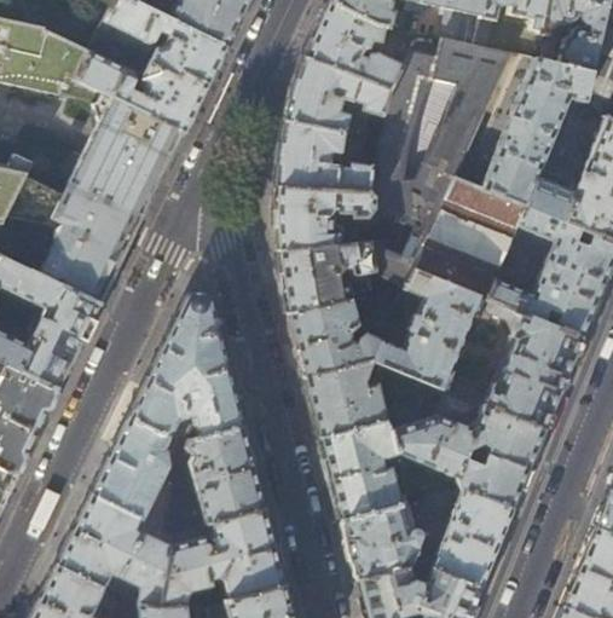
[(145,7),(131,0),(117,0),(99,39),(139,58),(142,52),(132,47),(131,45),(110,35),(114,28),(149,45),(156,42),(161,34),(171,38),(166,48),(158,51),(151,64),(181,79),(184,74),(212,85),(220,68),(230,47),(172,19),(167,17),(161,15),(155,11),(145,7)]
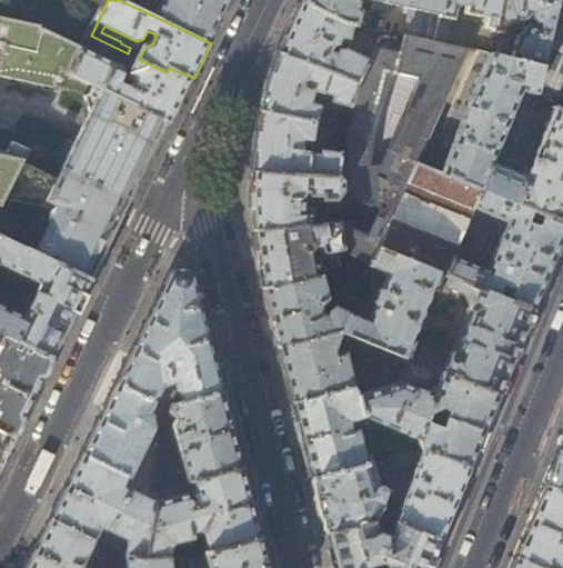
[(305,0),(304,1),(347,21),(361,25),(369,26),(370,20),(362,18),(365,8),(361,7),(363,0),(379,0),(376,8),(385,10),(388,0),(305,0)]
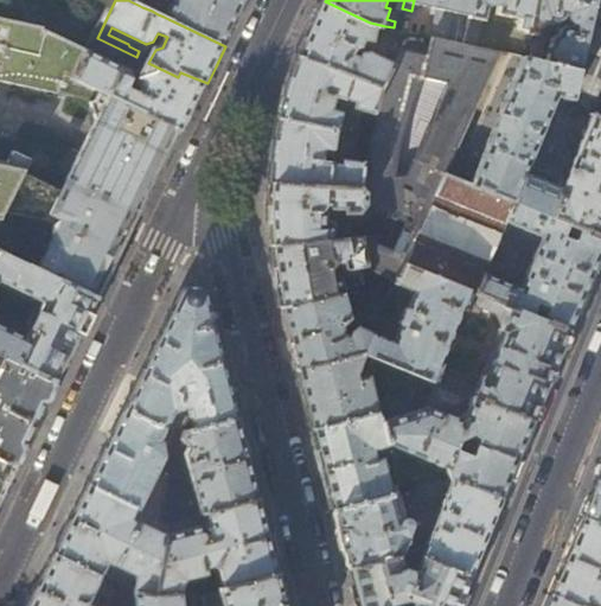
[(414,0),(411,11),(420,12),(422,4),(430,5),(432,0),(438,0),(435,13),(441,14),(436,37),(470,44),(474,17),(478,0),(414,0)]
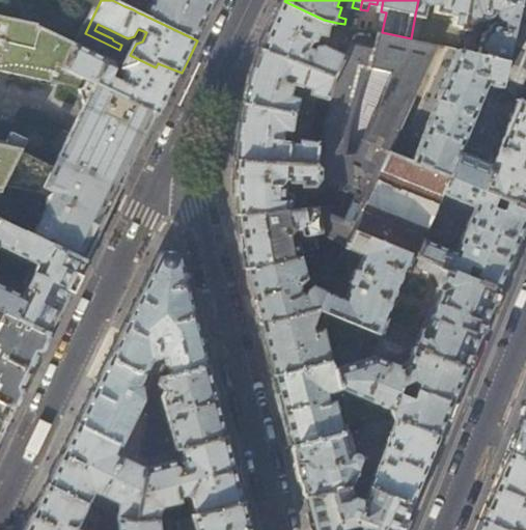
[(418,0),(415,15),(428,18),(432,5),(436,4),(440,3),(441,4),(440,11),(460,16),(458,25),(466,27),(471,0),(418,0)]
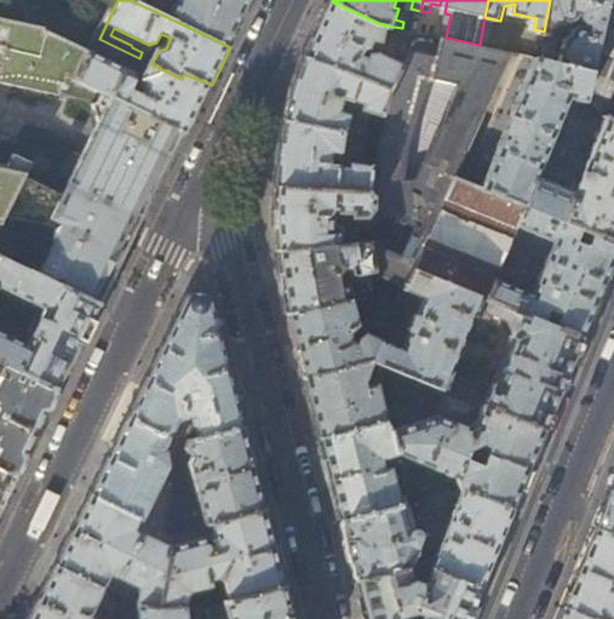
[(550,0),(544,32),(544,34),(555,36),(558,26),(566,26),(567,22),(573,23),(579,19),(580,16),(583,16),(584,18),(585,19),(589,22),(587,26),(581,26),(575,28),(574,35),(569,39),(563,63),(597,70),(602,46),(612,0),(550,0)]
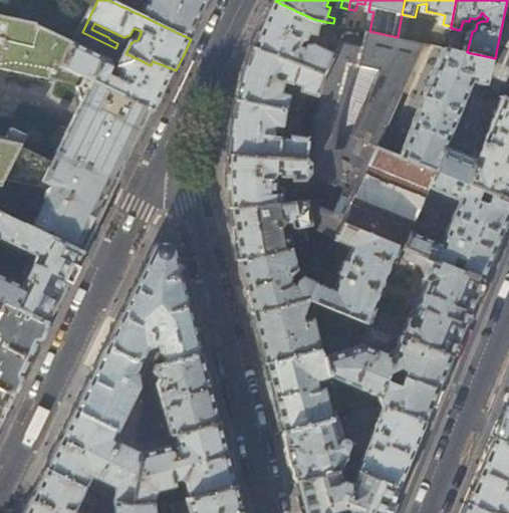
[(507,0),(499,38),(508,40),(508,0),(507,0)]
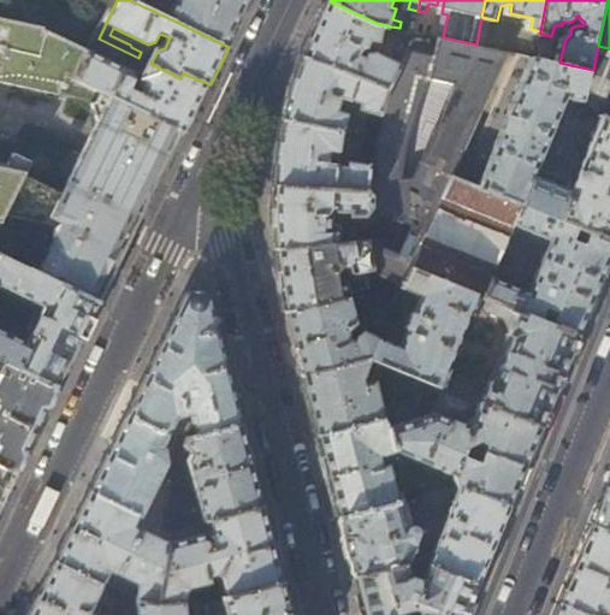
[(390,34),(391,27),(375,23),(330,1),(323,17),(314,37),(306,57),(394,88),(404,63),(378,49),(369,52),(367,57),(359,53),(362,47),(368,46),(372,39),(382,40),(383,33),(390,34)]
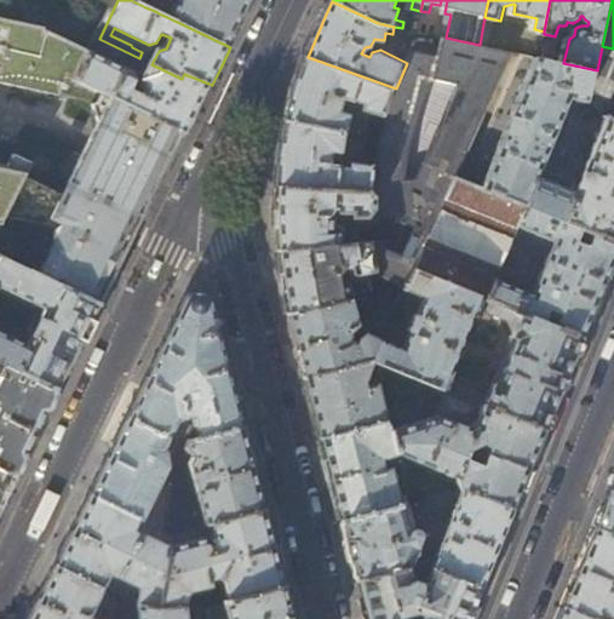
[(0,84),(1,84),(69,101),(95,104),(102,125),(73,185),(74,185),(147,219),(159,195),(174,161),(189,133),(79,82),(92,55),(45,30),(46,28),(0,17),(0,222),(10,224),(32,181),(38,167),(28,161),(24,158),(12,165),(0,162),(0,84)]
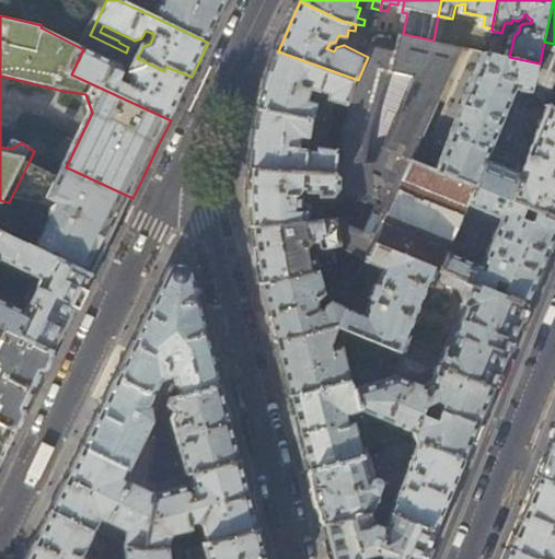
[(467,48),(434,41),(403,34),(400,51),(372,45),(368,57),(358,80),(350,103),(357,105),(350,125),(347,146),(350,158),(338,155),(336,171),(344,177),(345,185),(353,191),(354,218),(338,219),(344,246),(372,257),(379,243),(416,161),(467,48)]
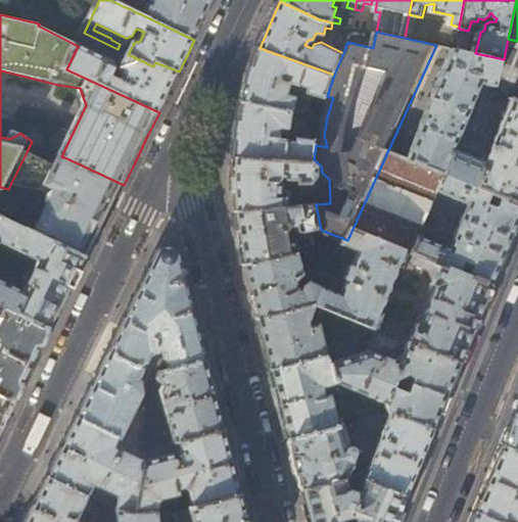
[(84,33),(78,46),(66,69),(159,112),(171,88),(179,72),(155,62),(153,66),(128,54),(122,66),(124,72),(120,81),(111,78),(116,68),(113,63),(84,49),(87,43),(105,52),(106,50),(115,54),(118,49),(84,33)]
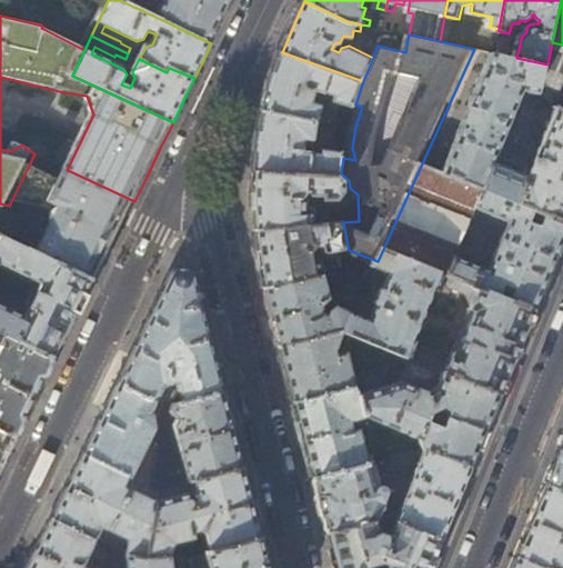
[(562,45),(552,42),(548,65),(542,92),(553,101),(556,93),(562,96),(562,45)]
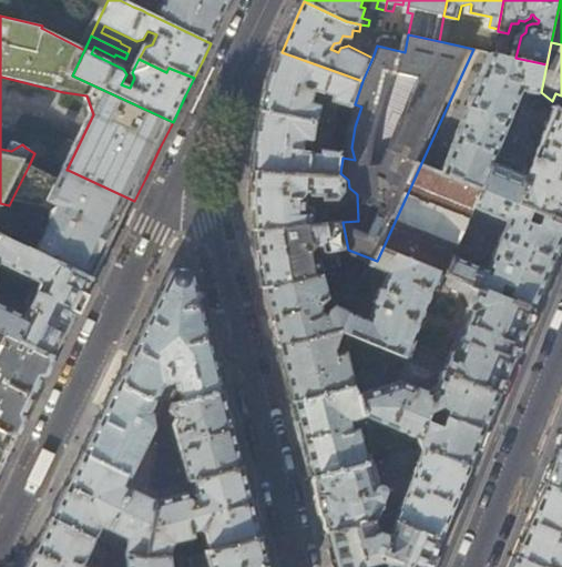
[(355,104),(363,81),(282,52),(273,78),(269,89),(265,111),(327,122),(329,114),(322,112),(324,103),(322,102),(323,97),(316,94),(317,88),(335,93),(334,98),(355,104)]
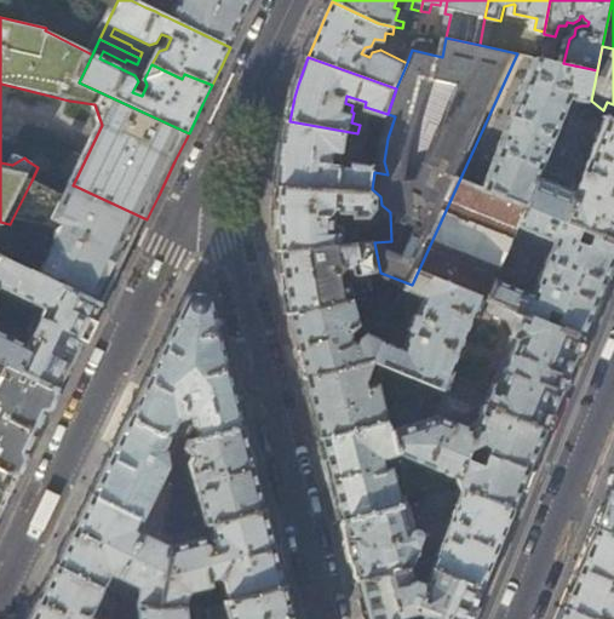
[(563,63),(558,62),(545,59),(538,58),(494,170),(480,164),(471,182),(583,228),(596,234),(613,241),(613,119),(609,116),(577,194),(562,188),(566,179),(555,176),(551,183),(540,178),(573,99),(591,102),(591,101),(597,70),(563,63)]
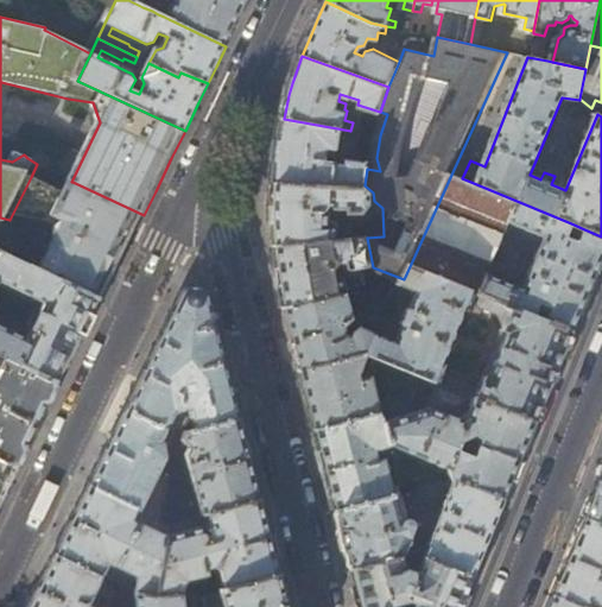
[(349,137),(350,131),(284,119),(278,149),(274,183),(365,185),(367,169),(368,157),(346,155),(344,159),(327,157),(328,150),(336,151),(336,146),(338,146),(341,136),(349,137)]
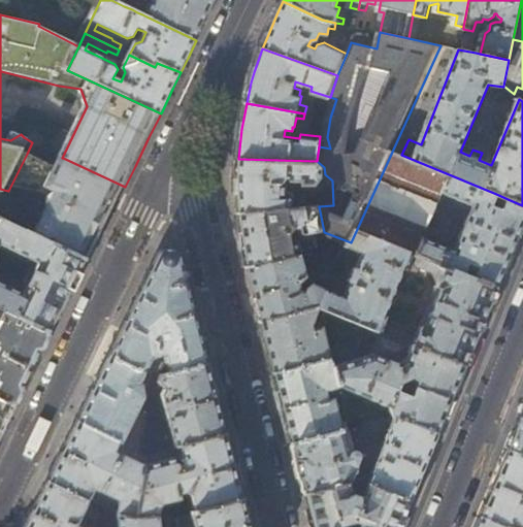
[(476,277),(499,288),(515,249),(522,232),(522,205),(508,199),(502,209),(492,205),(496,194),(401,155),(392,152),(357,229),(413,253),(421,256),(465,273),(469,261),(480,265),(476,277)]
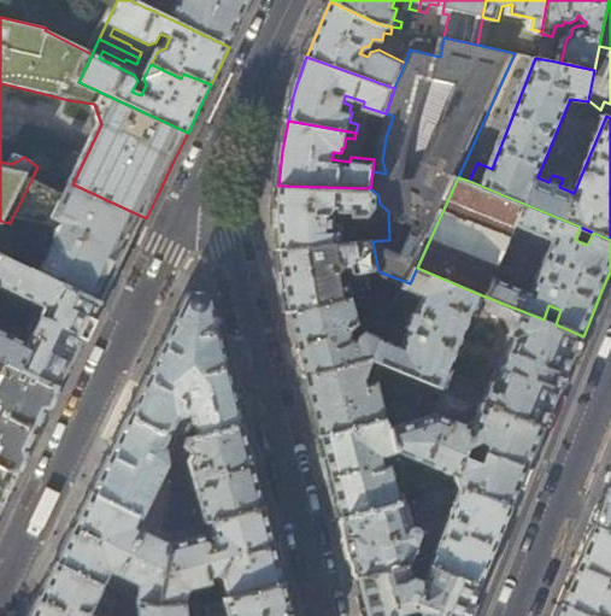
[(123,265),(135,240),(146,218),(74,185),(66,197),(31,180),(12,220),(52,226),(59,230),(69,226),(81,232),(74,246),(51,235),(47,234),(42,234),(39,238),(25,267),(105,304),(123,265)]
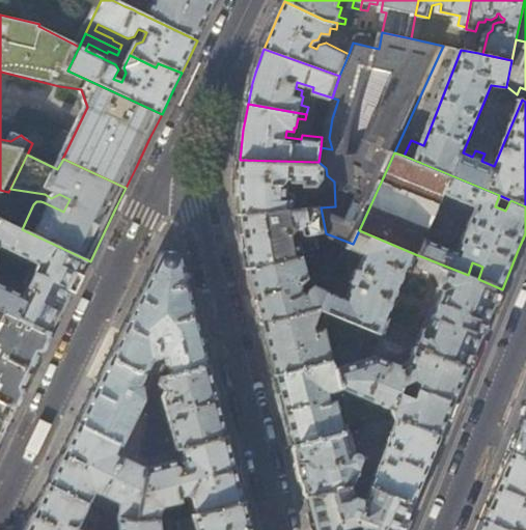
[(326,168),(319,162),(240,160),(240,185),(240,196),(242,215),(304,210),(303,203),(297,203),(296,192),(291,192),(291,185),(287,182),(292,178),(294,182),(304,180),(305,184),(319,184),(327,175),(326,168)]
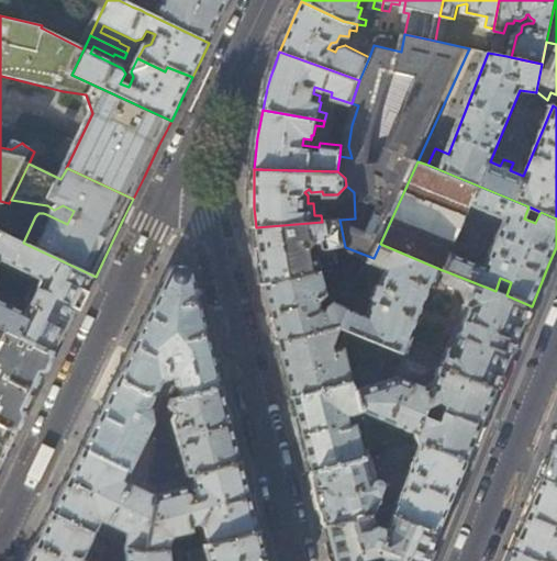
[(340,220),(322,222),(256,227),(259,258),(265,284),(323,271),(321,258),(313,255),(312,248),(308,245),(310,240),(315,244),(324,243),(325,251),(336,248),(337,255),(345,253),(345,247),(340,220)]
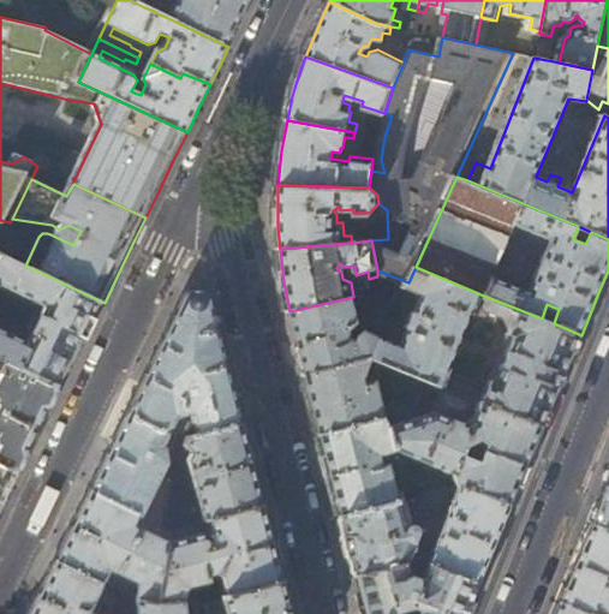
[(105,303),(0,252),(0,358),(63,388),(87,343),(105,303)]
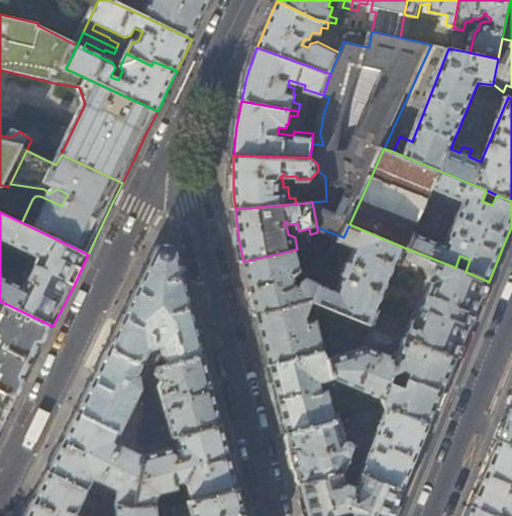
[(349,224),(343,237),(341,242),(357,248),(351,263),(348,264),(344,274),(345,277),(339,292),(322,284),(315,300),(373,324),(379,309),(378,308),(397,262),(398,263),(404,247),(349,224)]
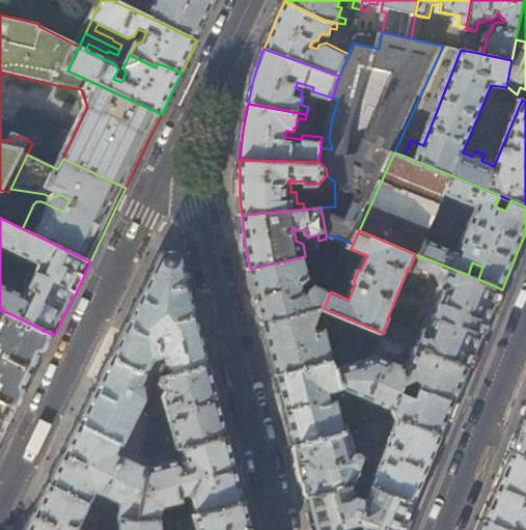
[(139,303),(112,357),(148,375),(153,378),(156,371),(151,369),(156,360),(169,356),(173,375),(212,365),(196,307),(184,256),(181,252),(177,250),(174,249),(172,249),(169,250),(166,250),(163,253),(162,254),(139,303)]
